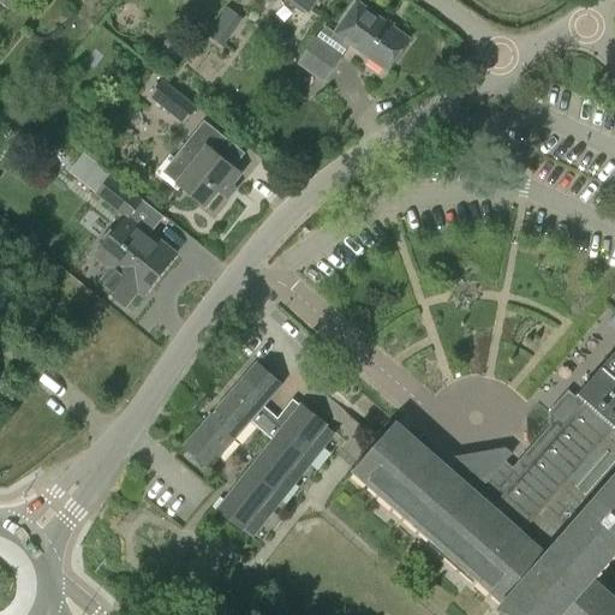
[(0,0),(0,4),(11,12),(19,0),(0,0)]
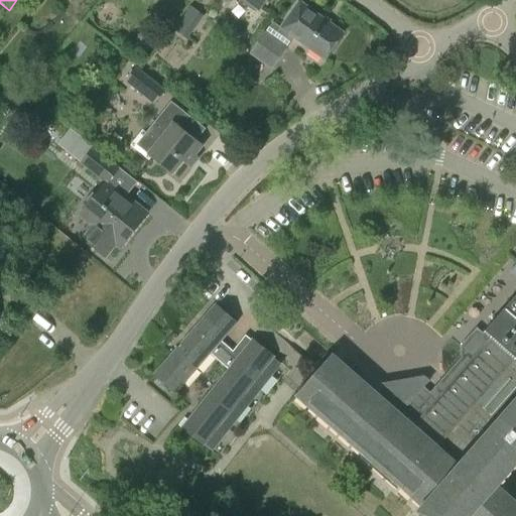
[(223,0),(227,3),(229,0),(245,0),(259,10),(266,0),(223,0)]
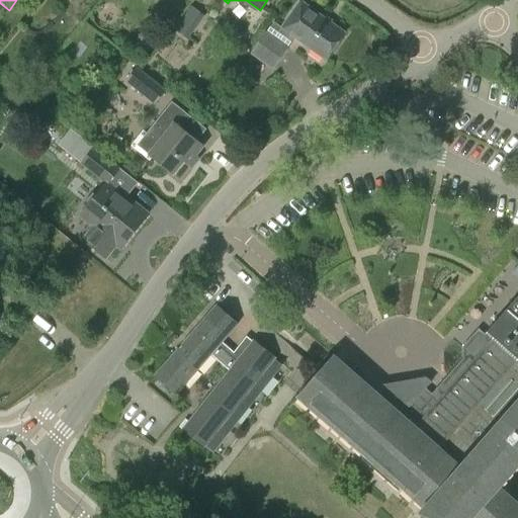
[(344,33),(299,2),(280,28),(273,23),(251,55),(272,69),(294,38),(325,61),(344,33)]
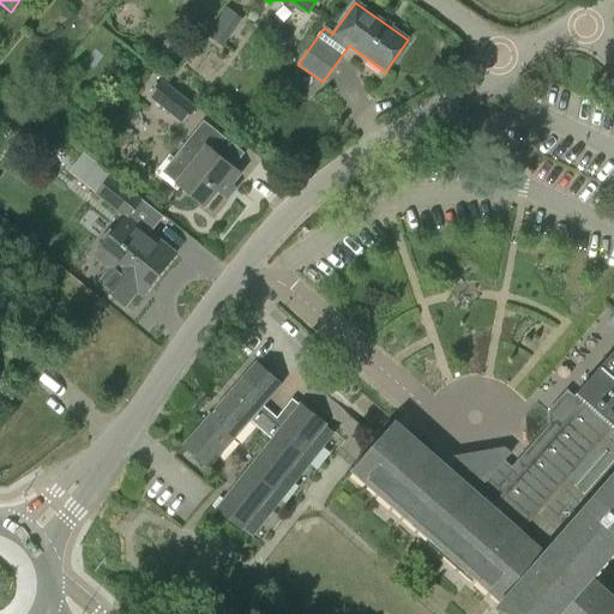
[(208,37),(223,48),(242,20),(227,10),(208,37)]
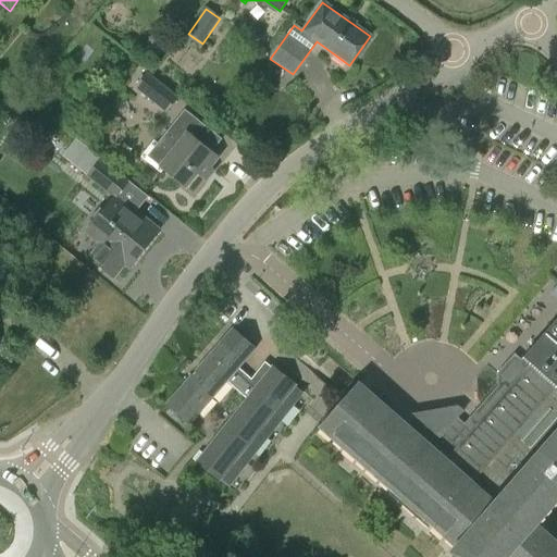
[(164,39),(157,36),(149,39),(147,48),(150,56),(158,58),(165,54),(169,47),(164,39)]
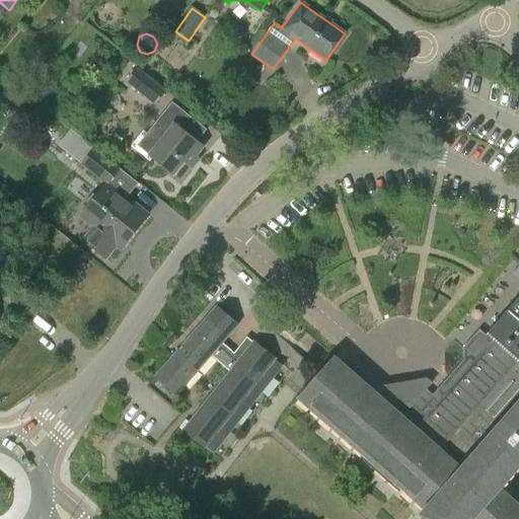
[(153,101),(163,88),(135,66),(125,79),(153,101)]
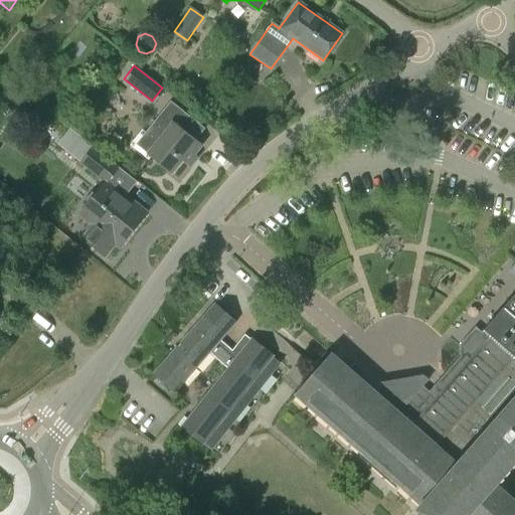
[(195,156),(202,147),(196,142),(205,130),(171,102),(146,134),(142,131),(130,146),(149,161),(151,158),(172,175),(183,162),(191,168),(198,159),(195,156)]
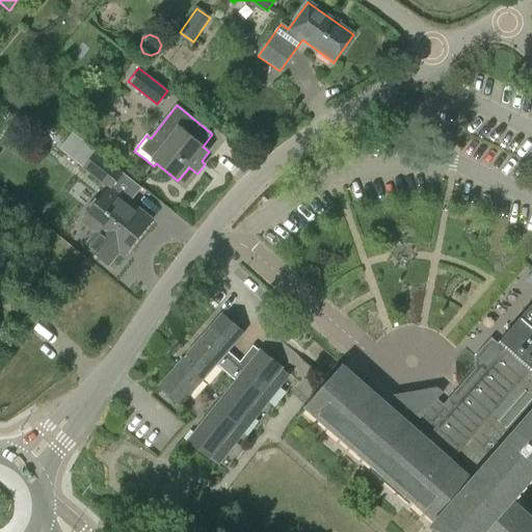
[(125,256),(153,221),(128,202),(139,187),(96,153),(83,168),(109,188),(82,222),(97,234),(85,247),(107,266),(118,251),(125,256)]
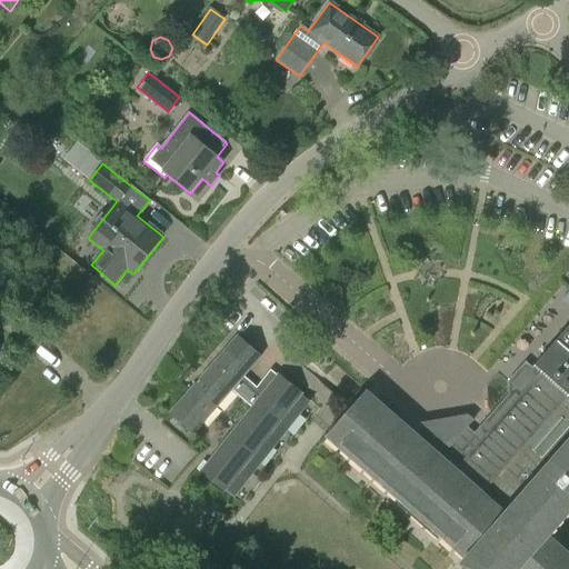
[(457,453),(449,463),(421,439),(366,391),(349,410),(326,437),(460,553),(466,559),(461,563),(465,567),(467,568),(568,568),(568,272),(563,279),(568,283),(568,326),(532,369),(526,362),(509,382),(509,395),(491,415),(475,433),(461,422),(450,436),(450,448),(457,453)]
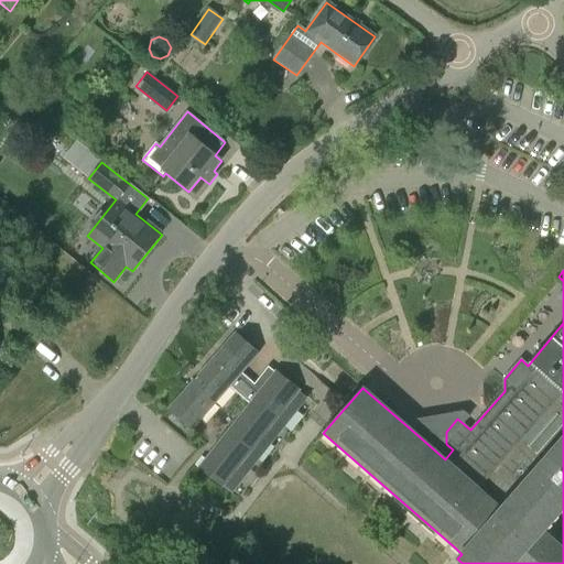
[(236,334),(169,410),(192,430),(229,387),(250,404),(205,461),(202,457),(195,465),(198,468),(223,488),(224,486),(231,491),(305,399),(297,392),(300,390),(275,371),(260,390),(257,394),(238,378),(241,373),(259,354),(236,334)]
